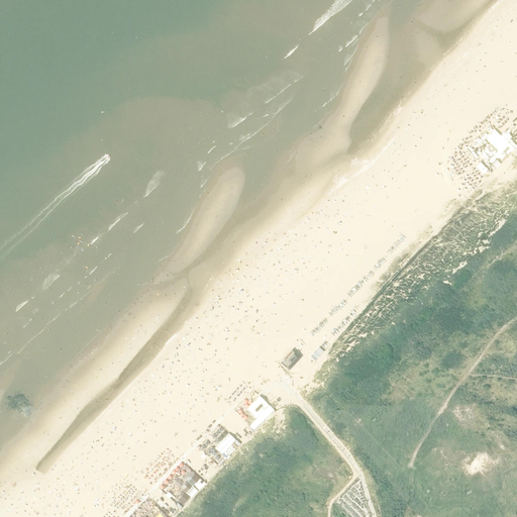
[(509,143),(495,128),(486,137),(501,152),(509,143)]
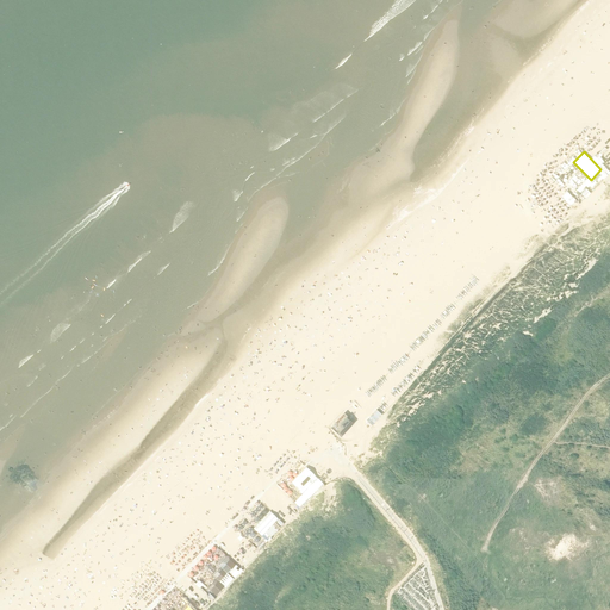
[(330,427),(341,436),(353,423),(347,416),(344,412),(330,427)]
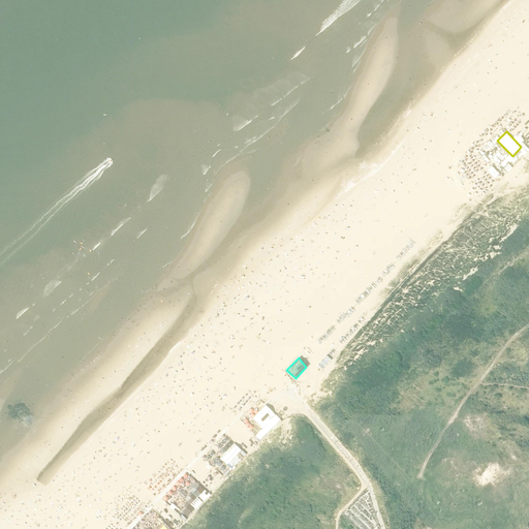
[(280,419),(266,405),(252,418),(267,433),(280,419)]
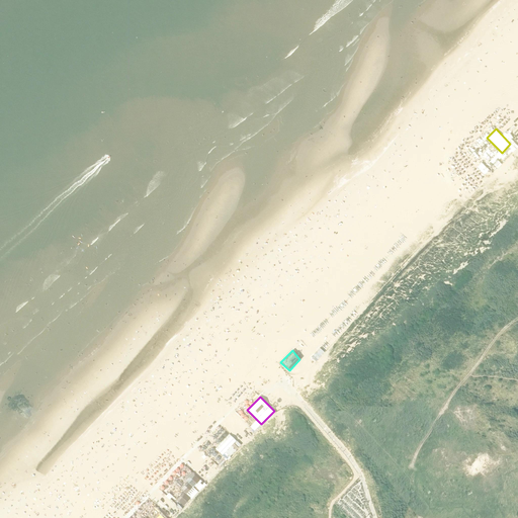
[(237,442),(231,435),(217,449),(223,456),(228,460),(242,446),(237,442)]
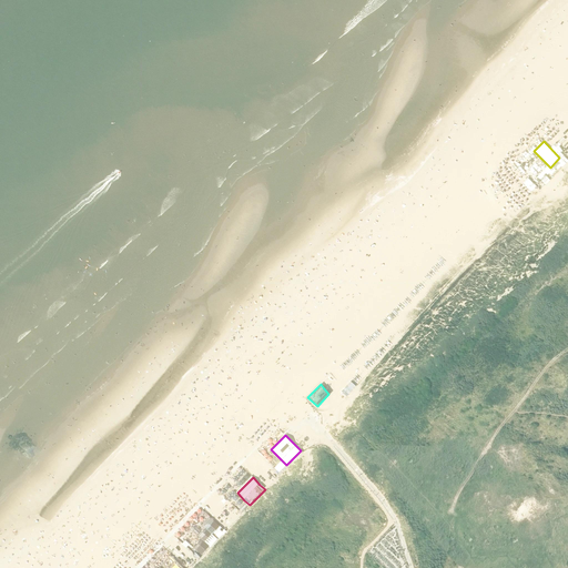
[(226,531),(211,517),(203,525),(204,527),(201,530),(193,523),(189,527),(195,534),(200,538),(192,546),(200,553),(208,545),(210,547),(226,531)]
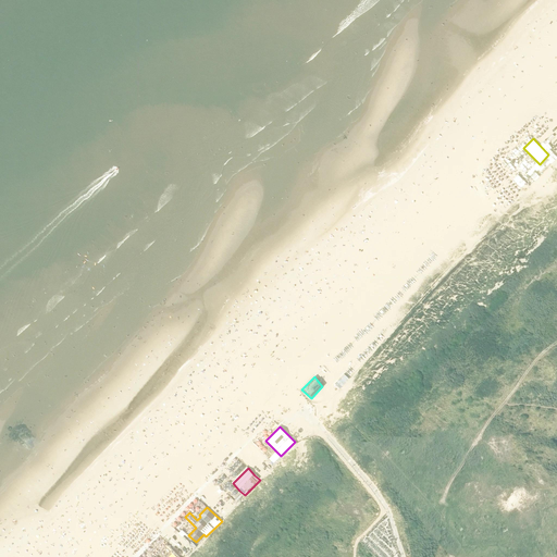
[(175,556),(165,547),(155,556),(152,556),(150,556),(175,556)]
